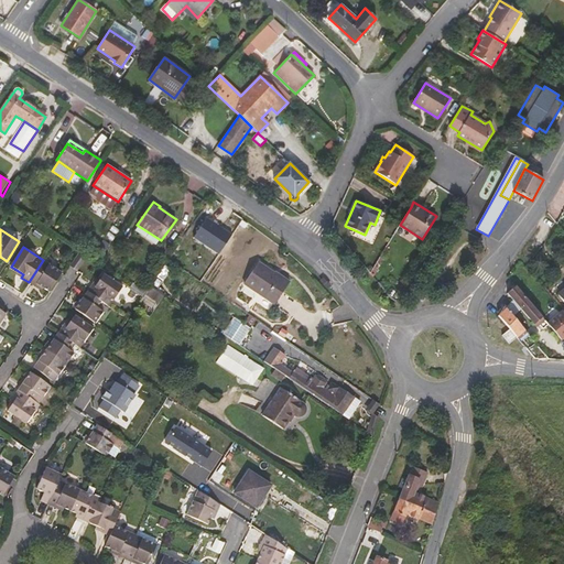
[(85,258),(78,253),(69,267),(76,270),(85,258)]
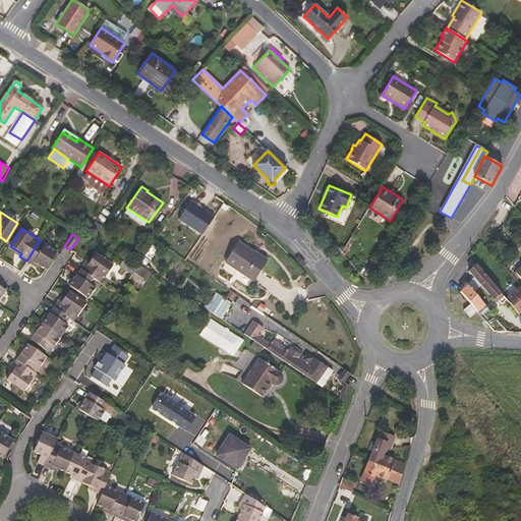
[(46,270),(57,252),(40,240),(26,261),(33,265),(35,263),(40,266),(46,270)]
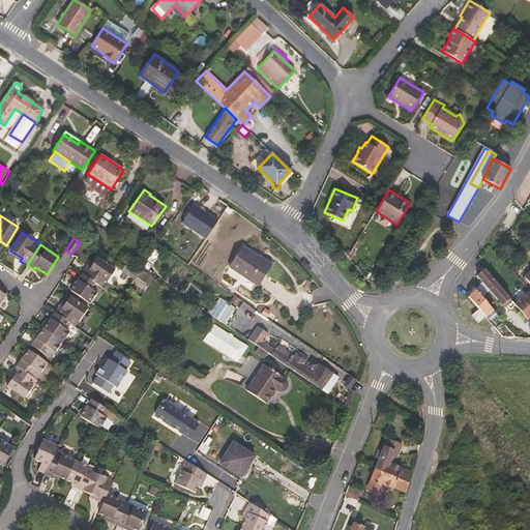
[(258,256),(242,246),(228,267),(257,287),(272,265),(259,256),(258,256)]
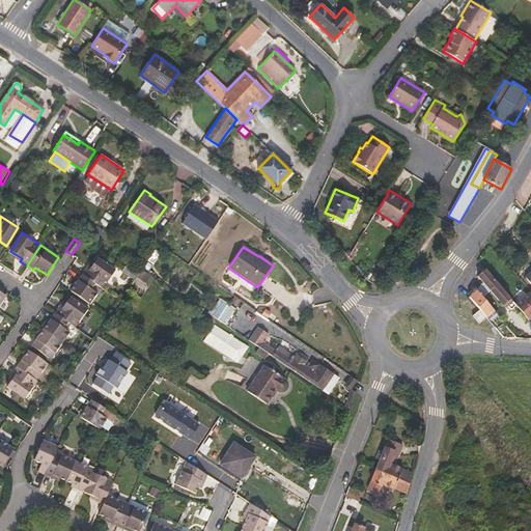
[(160,253),(156,249),(147,260),(152,263),(160,253)]
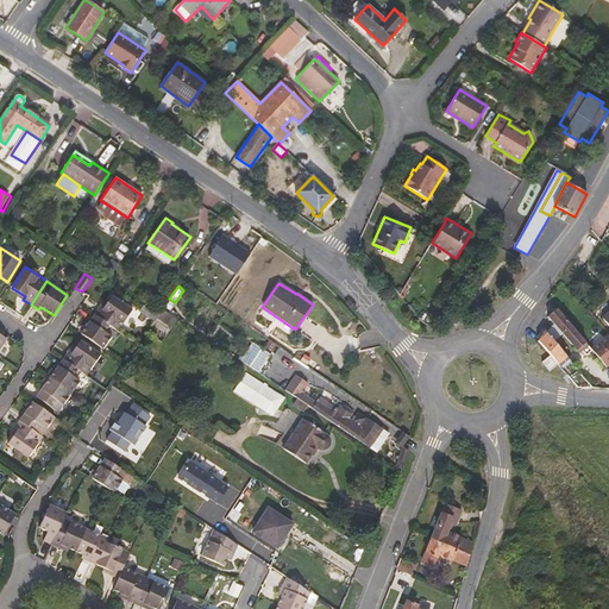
[(110,325),(118,331),(132,311),(112,296),(107,303),(102,309),(100,307),(94,315),(110,325)]
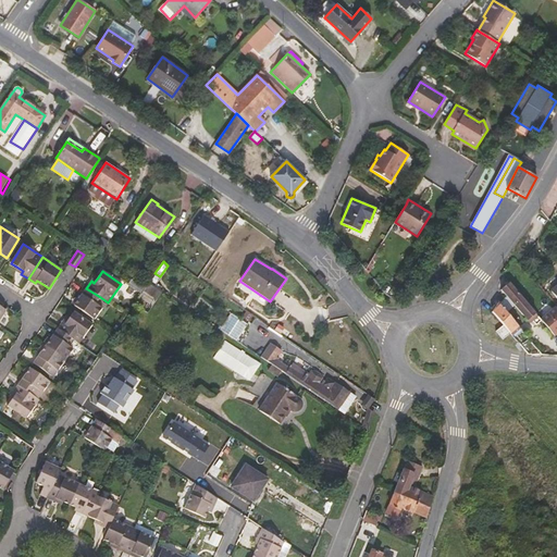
[(498,302),(506,312),(515,306),(528,321),(530,319),(536,325),(542,321),(509,283),(500,289),(506,297),(498,302)]
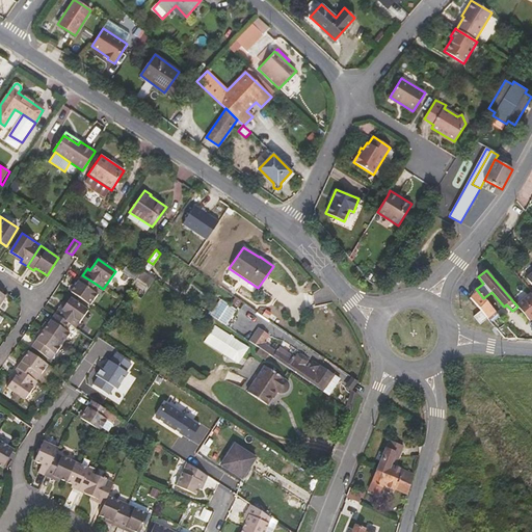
[(71,292),(89,306),(98,294),(91,290),(96,284),(82,275),(75,286),(71,292)]
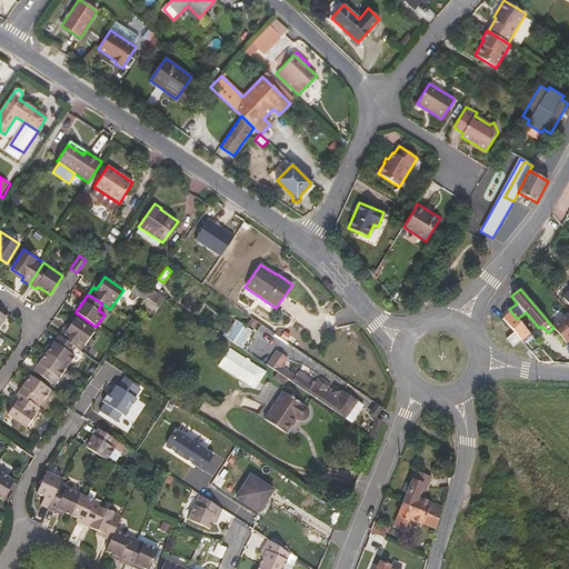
[(509,309),(503,317),(522,340),(525,338),(528,343),(533,339),(517,319),(509,309)]
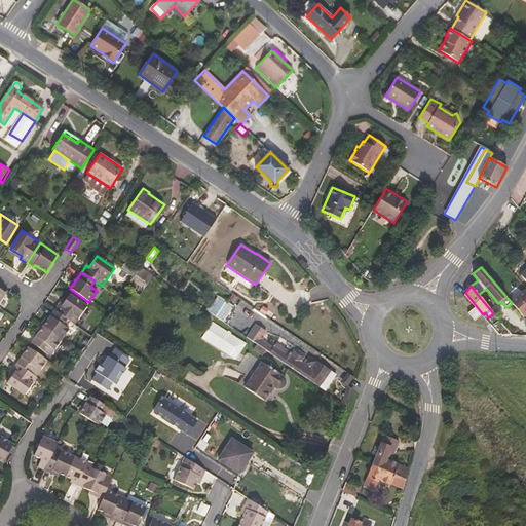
[(525,291),(512,303),(522,315),(525,311),(525,291)]
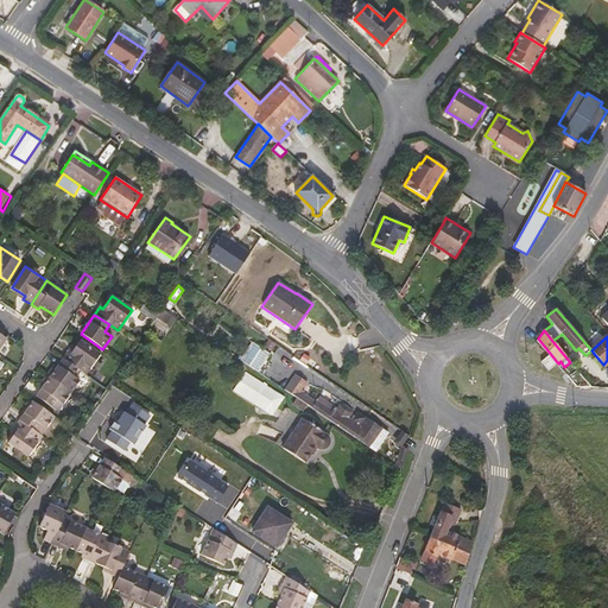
[(558,363),(538,339),(537,340),(549,355),(557,363),(558,363)]
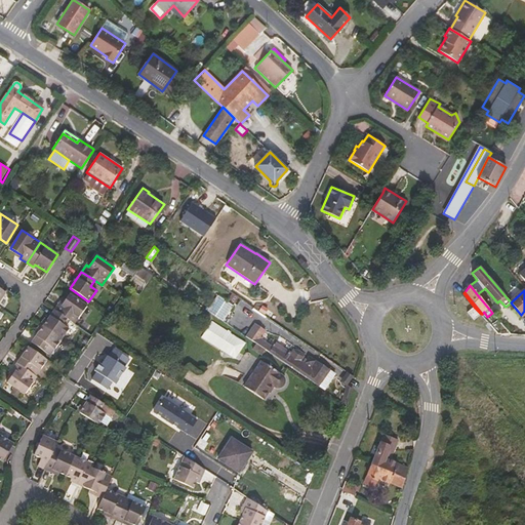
[(67,319),(74,324),(87,306),(70,293),(66,299),(62,305),(59,304),(54,310),(67,319)]
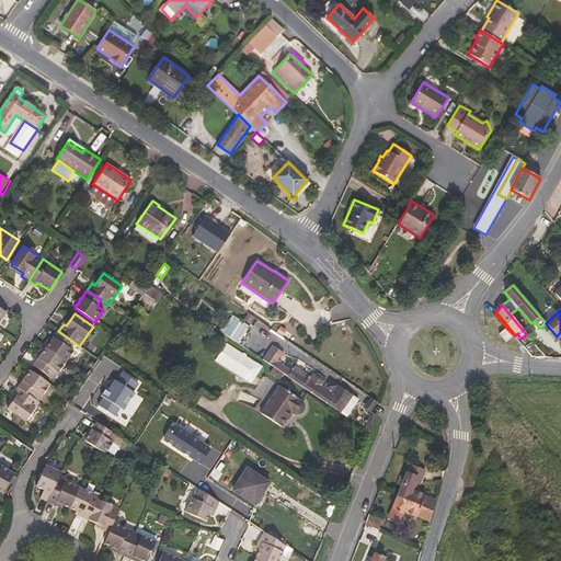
[(254,319),(248,313),(243,319),(251,323),(254,319)]
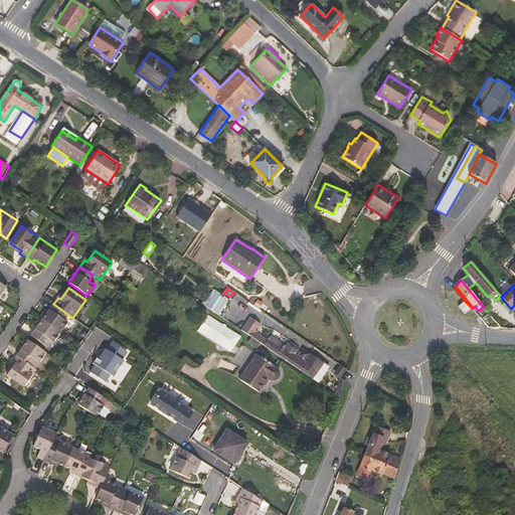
[(229,300),(214,290),(205,304),(219,314),(229,300)]
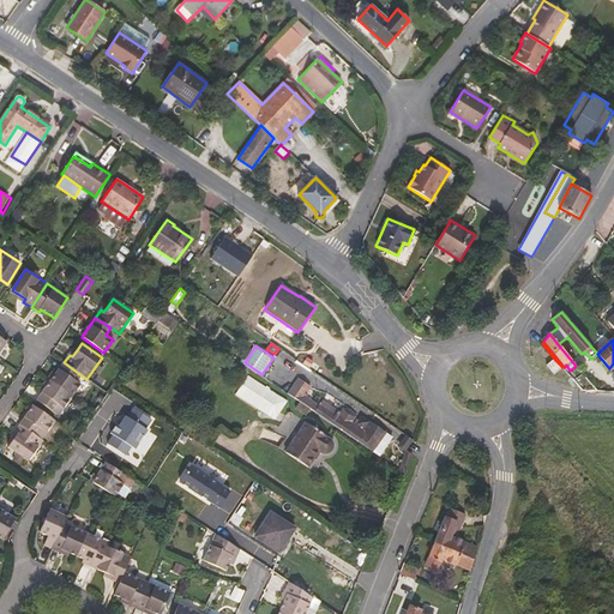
[(554,359),(547,365),(547,366),(554,374),(563,367),(554,359)]
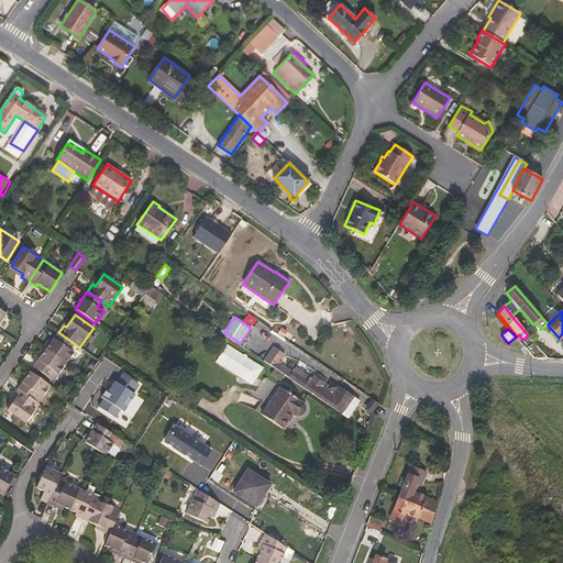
[(46,350),(66,364),(74,353),(67,348),(72,342),(58,332),(51,343),(46,350)]
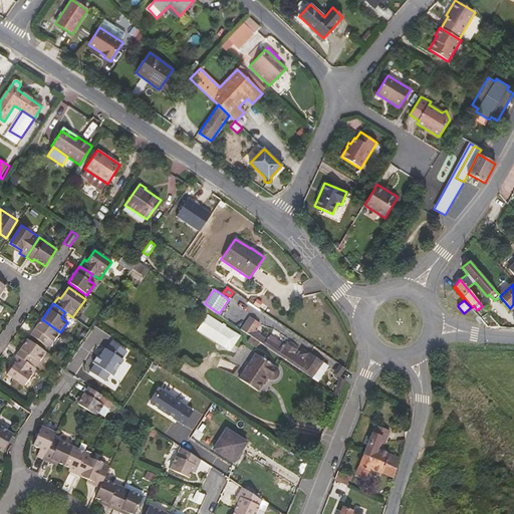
[(240,329),(312,378),(323,362),(309,352),(305,359),(297,354),(298,354),(270,335),(267,339),(255,331),(257,329),(260,323),(256,320),(250,316),(248,317),(240,329)]
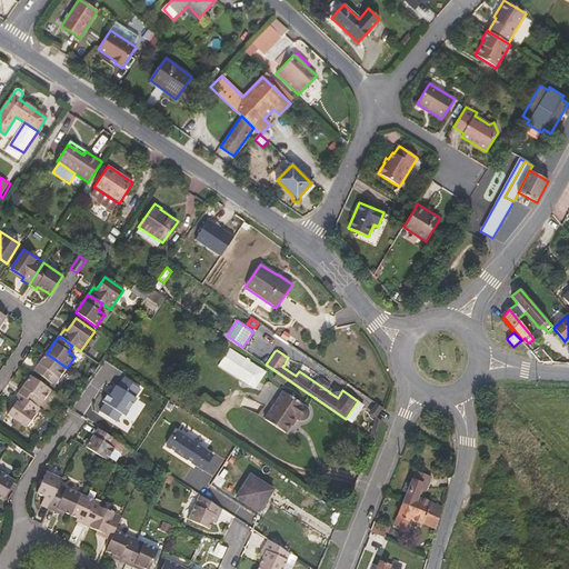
[(59,379),(67,368),(47,353),(42,359),(35,371),(48,381),(55,386),(59,379)]
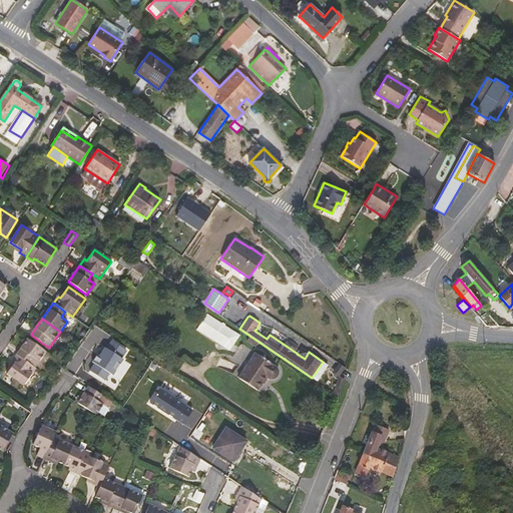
[(16,355),(35,368),(46,352),(28,339),(24,344),(16,355)]
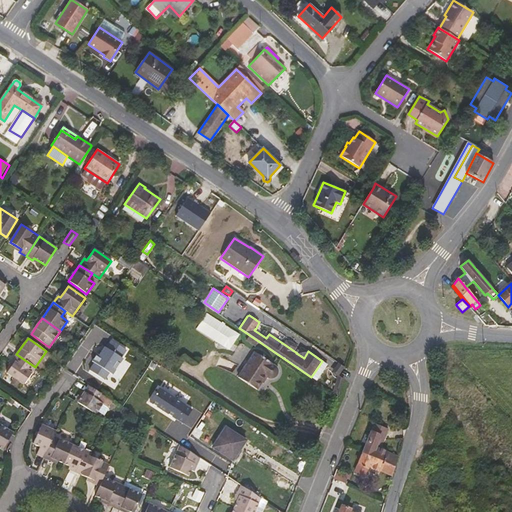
[(127,350),(113,341),(108,349),(106,348),(101,356),(98,354),(94,362),(96,363),(91,371),(106,380),(111,373),(113,375),(124,359),(122,358),(127,350)]
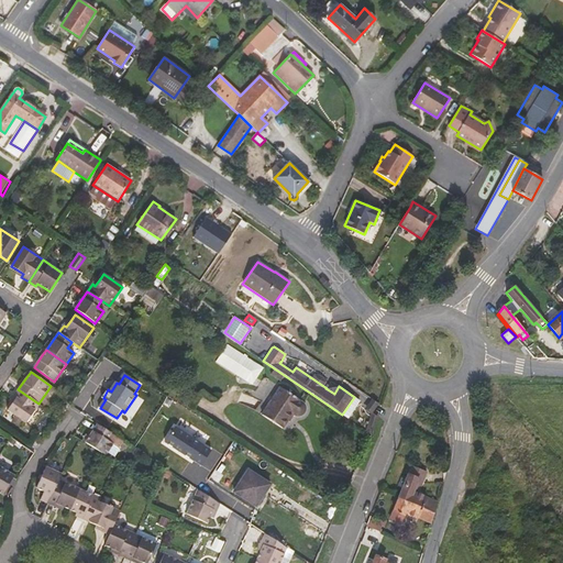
[(334,394),(339,386),(331,382),(327,388),(326,388),(334,394)]
